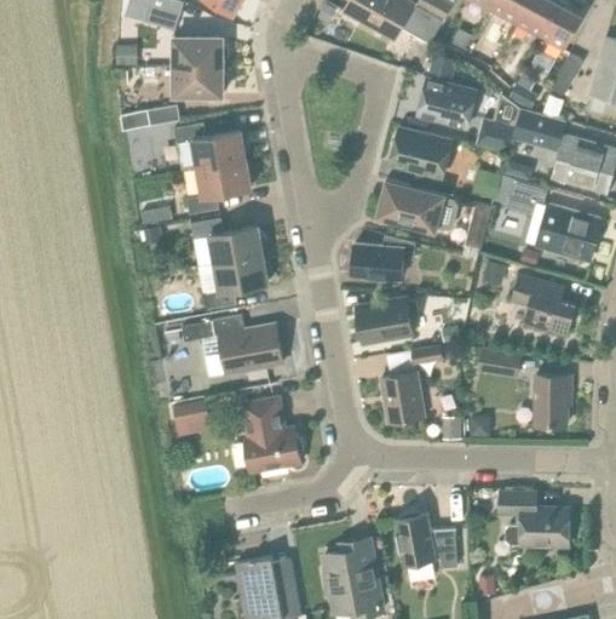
[(172,32),(177,17),(180,3),(173,0),(149,0),(148,9),(144,23),(172,32)]
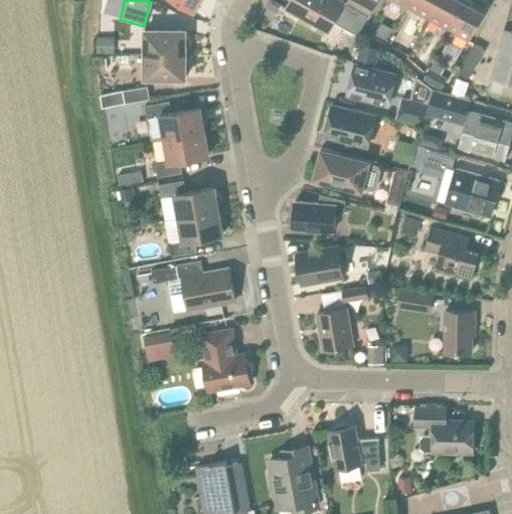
[(167,0),(174,4),(191,14),(199,0),(167,0)]
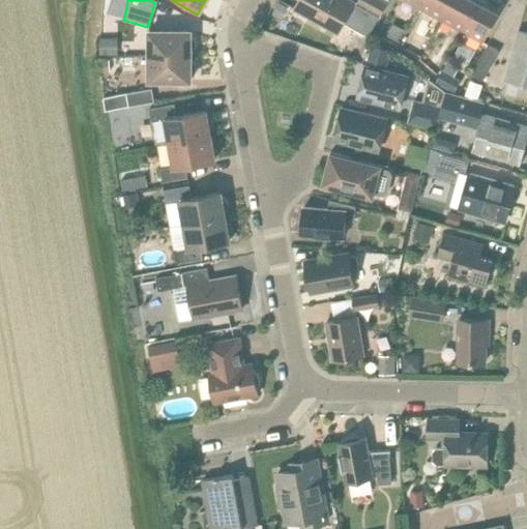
[(357,0),(354,6),(351,4),(343,0),(297,0),(292,10),(311,21),(335,34),(341,24),(366,37),(378,17),(384,5),(374,0),(357,0)]
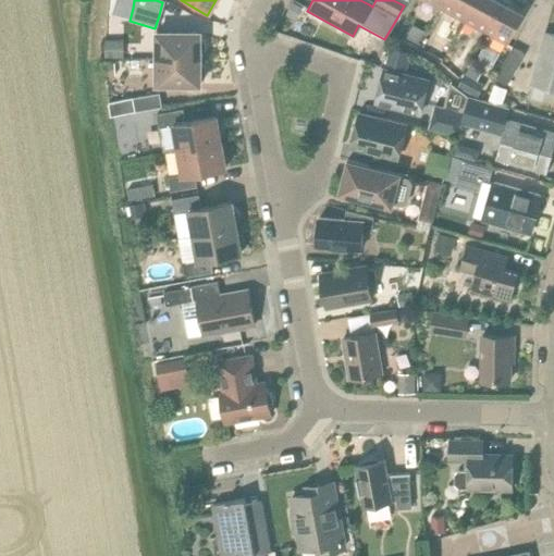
[(419,0),(439,10),(444,0),(419,0)]
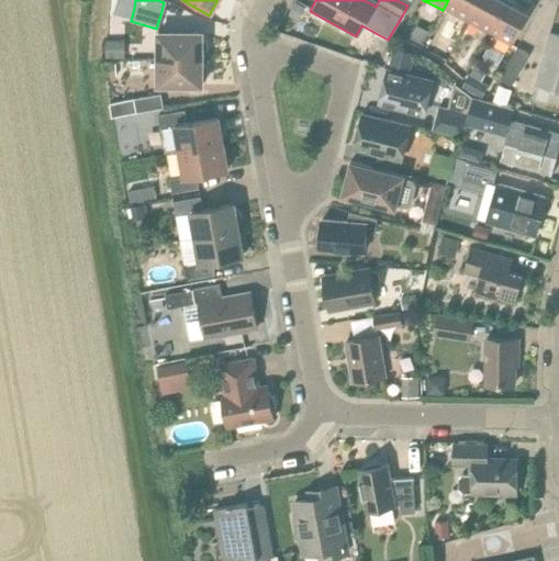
[(465,22),(477,0),(448,0),(443,10),(465,22)]
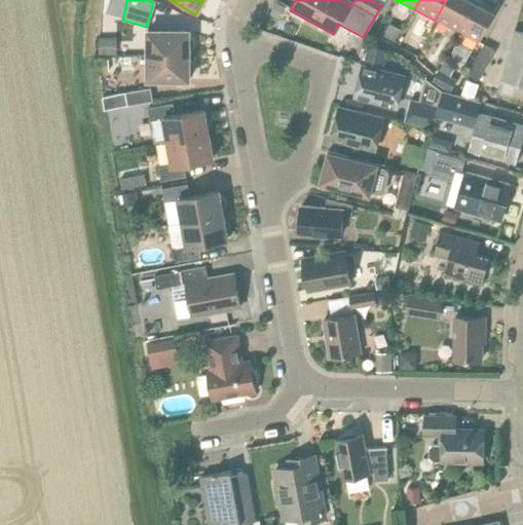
[(456,32),(472,3),(464,0),(446,0),(435,21),(456,32)]
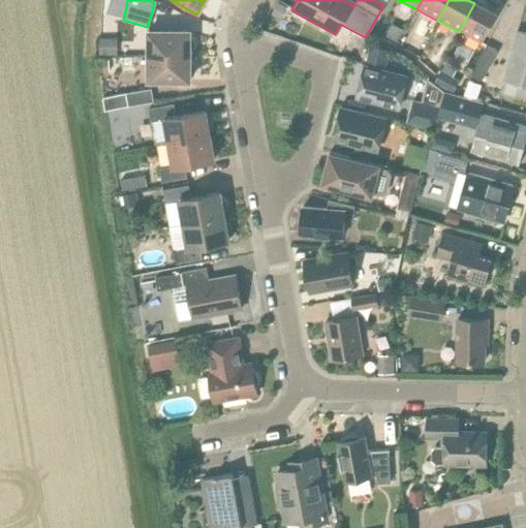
[(278,20),(284,8),(275,3),(269,14),(278,20)]
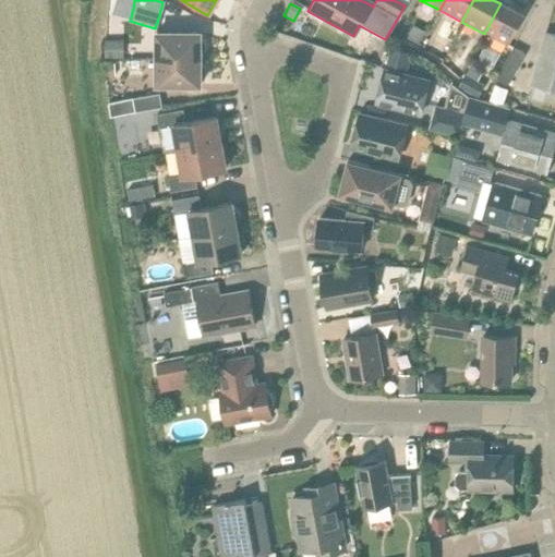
[(506,46),(513,35),(522,15),(501,3),(484,34),(506,46)]
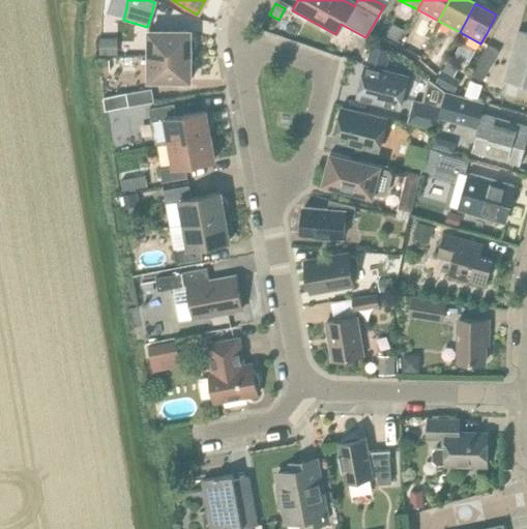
[(198,19),(196,29),(214,31),(215,21),(198,19)]
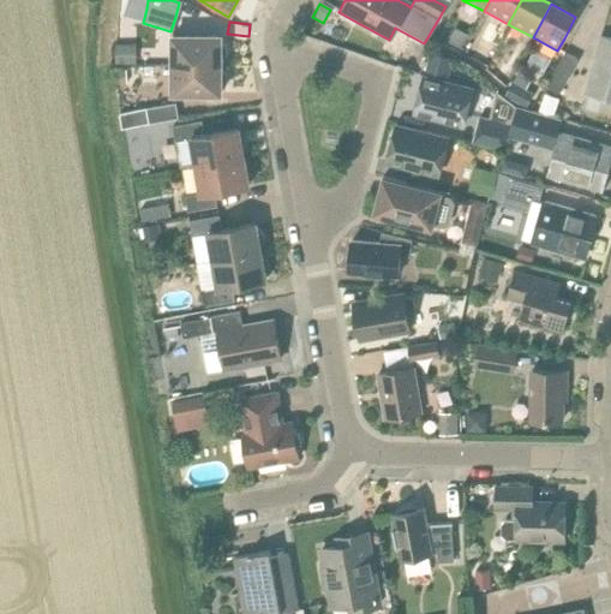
[(490,36),(477,57),(490,65),(503,45),(490,36)]
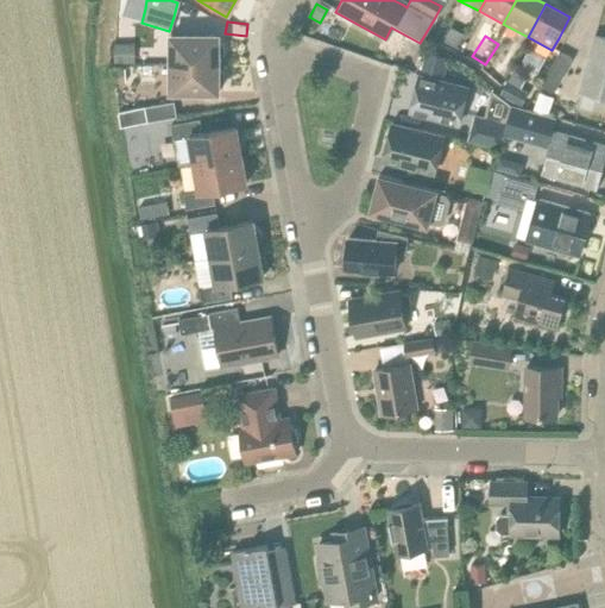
[(216,66),(216,62),(220,57),(221,52),(220,46),(216,43),(216,37),(169,38),(169,66),(216,66)]
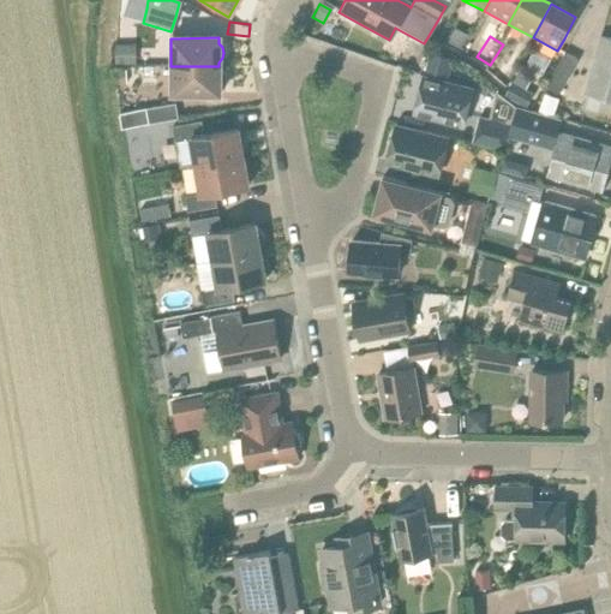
[(610,102),(610,42),(598,40),(582,95),(610,102)]
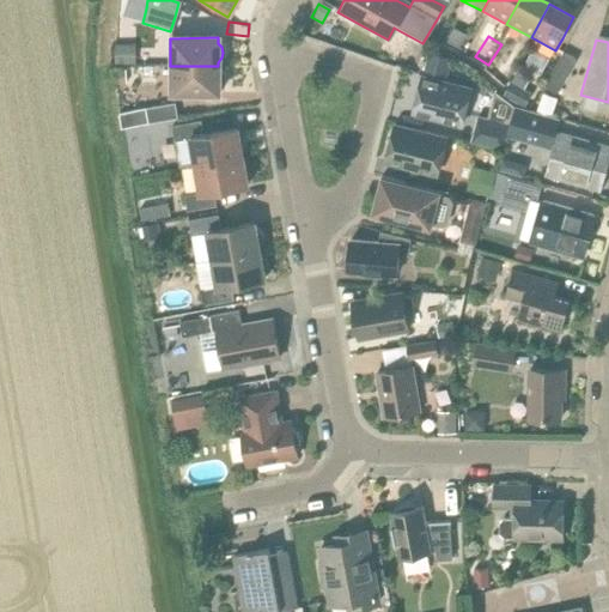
[(115,47),(115,64),(129,64),(129,47),(115,47)]
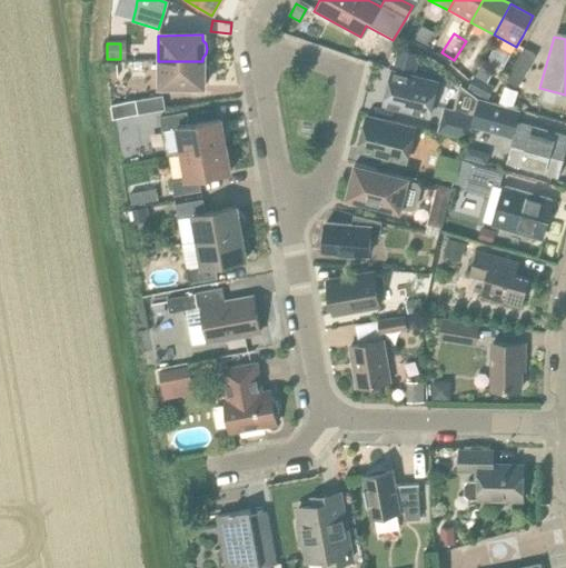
[(394,49),(389,67),(411,72),(416,56),(394,49)]
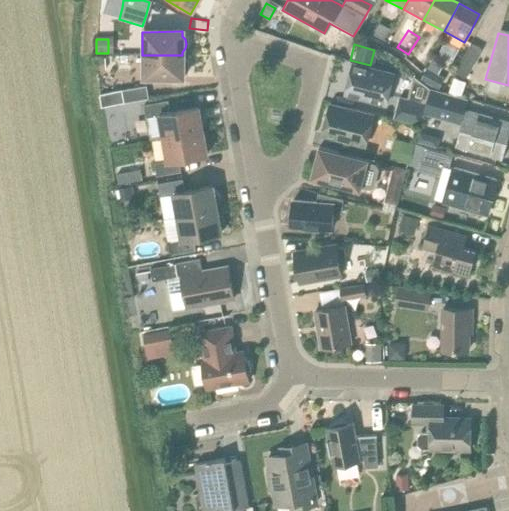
[(463,79),(479,51),(469,45),(452,73),(463,79)]
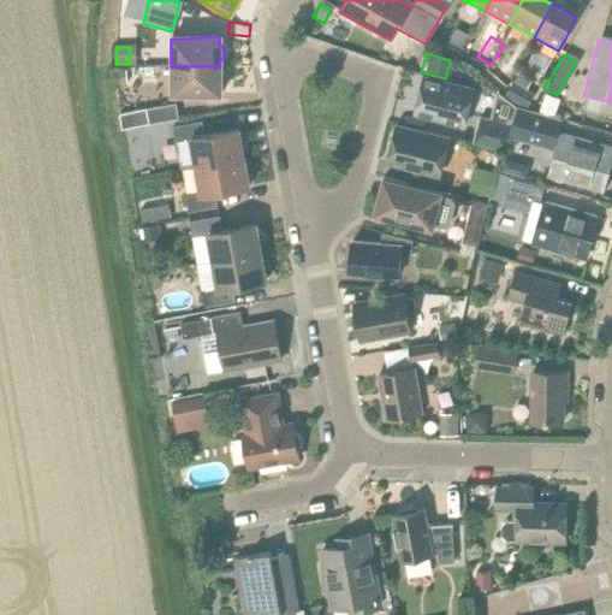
[(171,95),(219,95),(219,90),(223,86),(224,81),(223,76),(219,71),(219,66),(171,66),(171,95)]
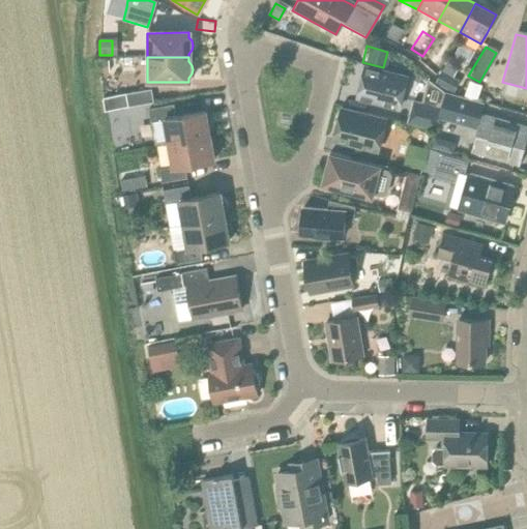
[(398,110),(405,78),(363,67),(355,98),(398,110)]
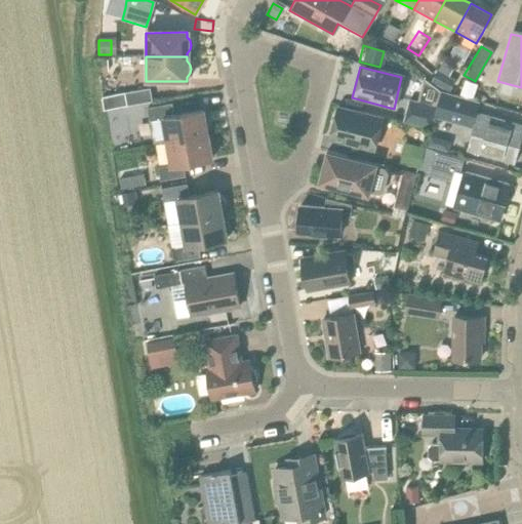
[(125,107),(150,103),(148,89),(123,94),(125,107)]
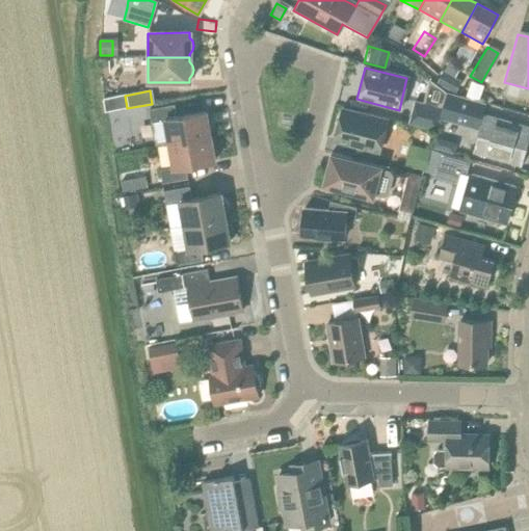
[(441,110),(438,122),(476,131),(483,104),(445,94),(442,108),(441,110)]
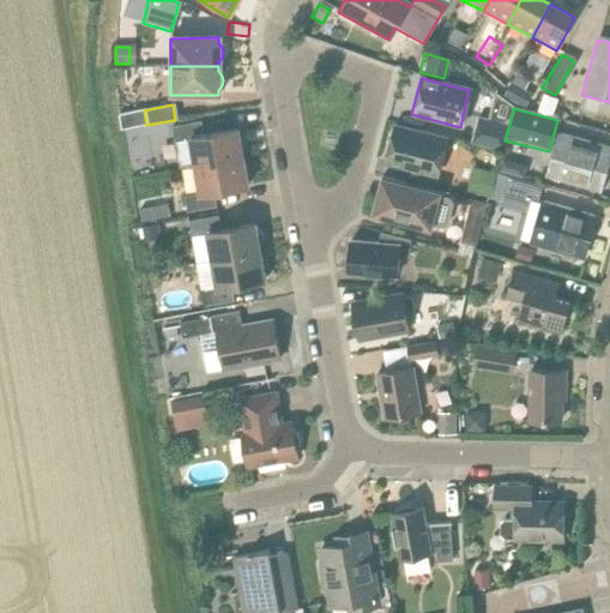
[(477,119),(471,142),(502,150),(505,140),(508,127),(488,121),(477,119)]
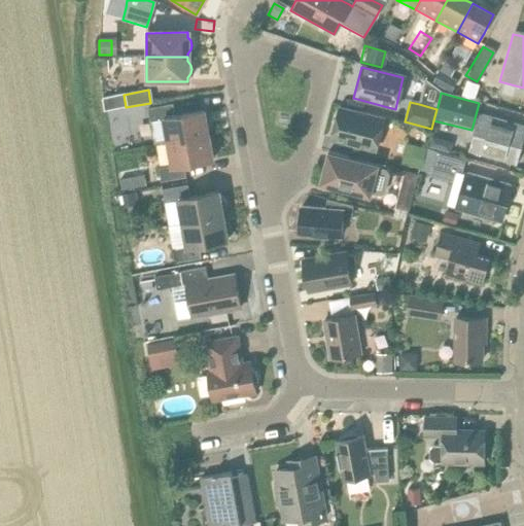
[(173,117),(171,105),(146,110),(148,123),(162,120),(166,144),(207,136),(202,112),(173,117)]
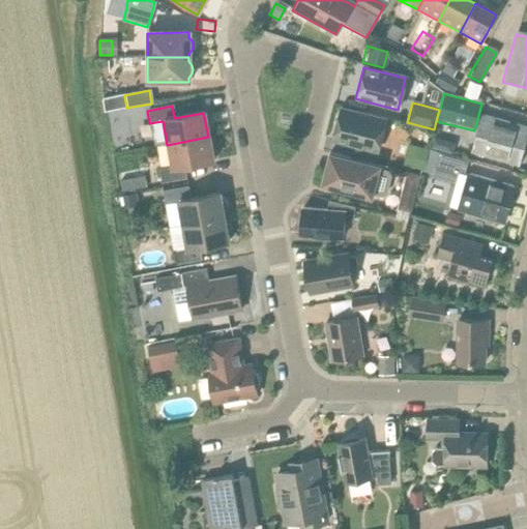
[(382,118),(345,109),(345,111),(340,110),(331,141),(376,152),(384,121),(382,120),(382,118)]
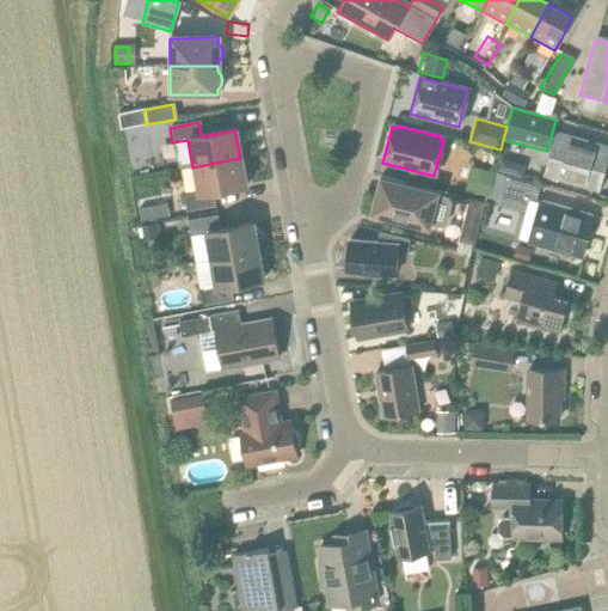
[(556,135),(545,177),(595,190),(596,187),(600,184),(601,177),(600,173),(606,148),(556,135)]
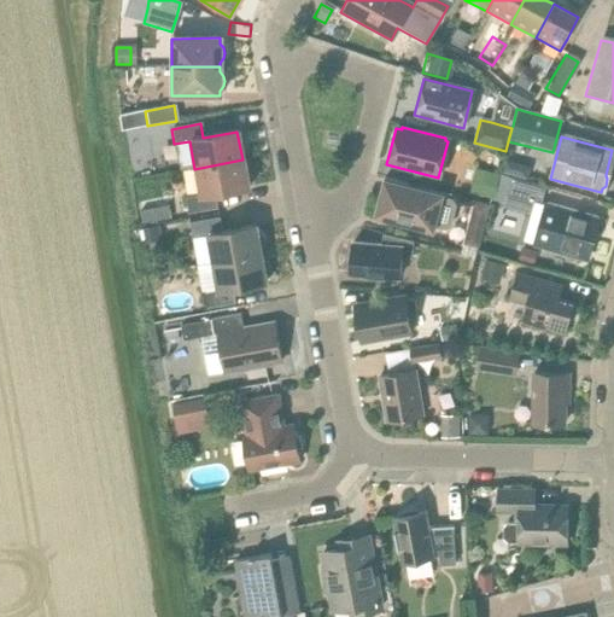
[(186,214),(192,213),(216,209),(214,195),(247,188),(243,159),(194,169),(199,196),(183,199),(186,214)]
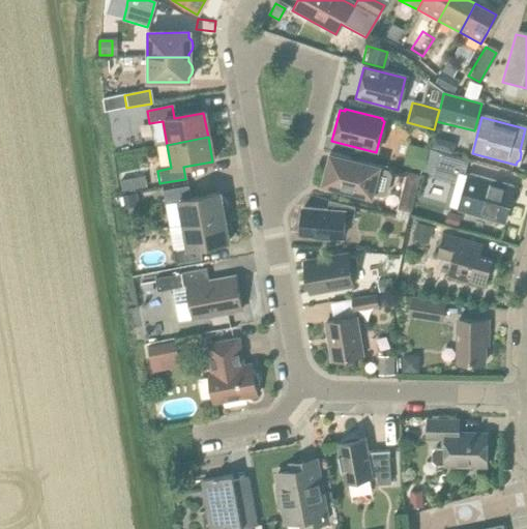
[(463,176),(467,162),(427,151),(421,170),(420,170),(419,172),(420,172),(432,175),(431,178),(454,184),(456,175),(463,176)]
